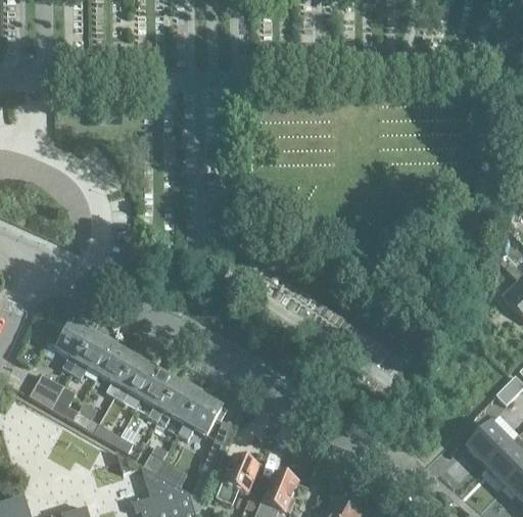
[(505,268),(511,274),(517,268),(511,262),(505,268)]
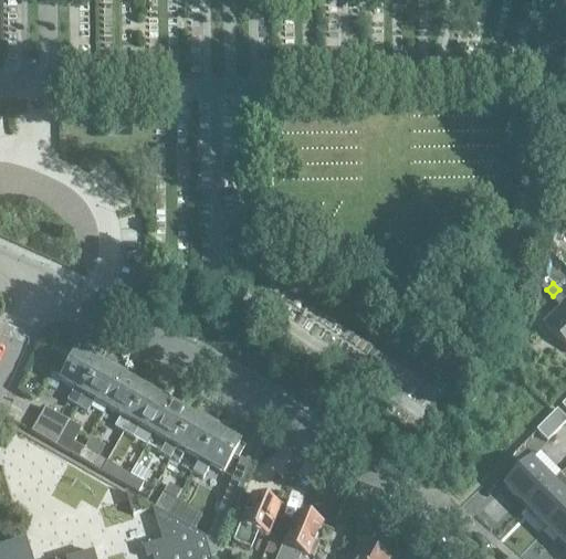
[(565,296),(559,289),(553,296),(559,304),(543,320),(565,343),(565,303),(563,299),(565,296)]
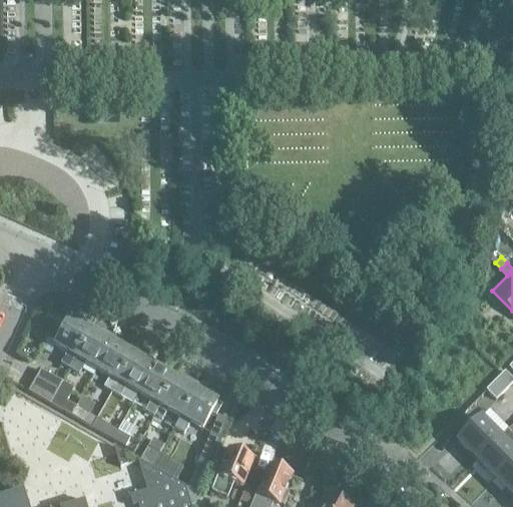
[(61,361),(69,366),(92,327),(70,315),(54,343),(67,350),(61,361)]
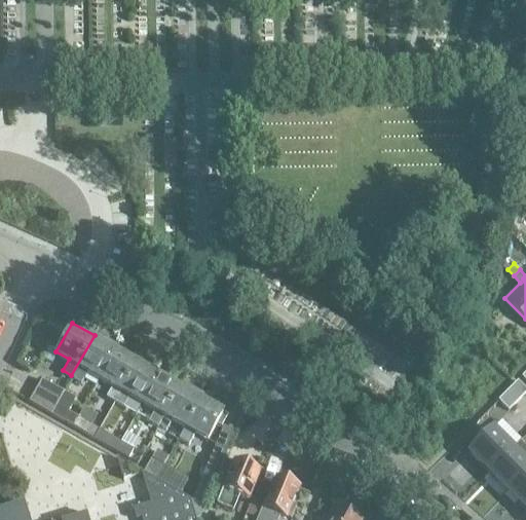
[(86,369),(100,376),(115,347),(118,342),(105,334),(102,339),(95,335),(71,375),(80,380),(86,369)]
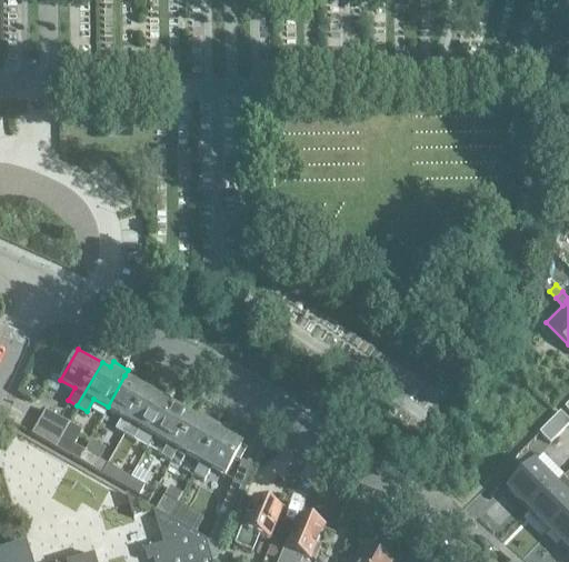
[(123,432),(125,430),(148,389),(125,375),(108,407),(121,414),(115,427),(123,432)]
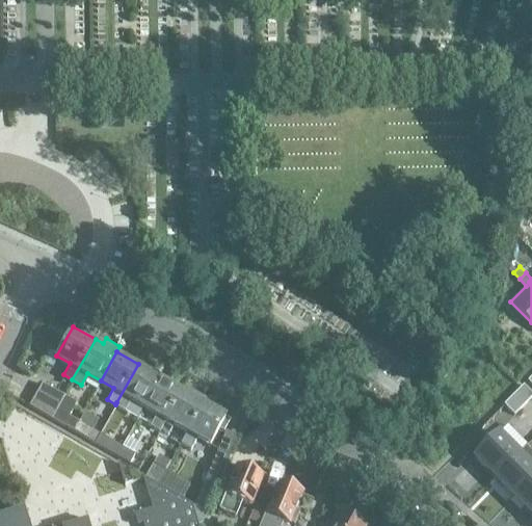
[(160,376),(138,364),(116,402),(125,408),(131,397),(144,405),(160,376)]
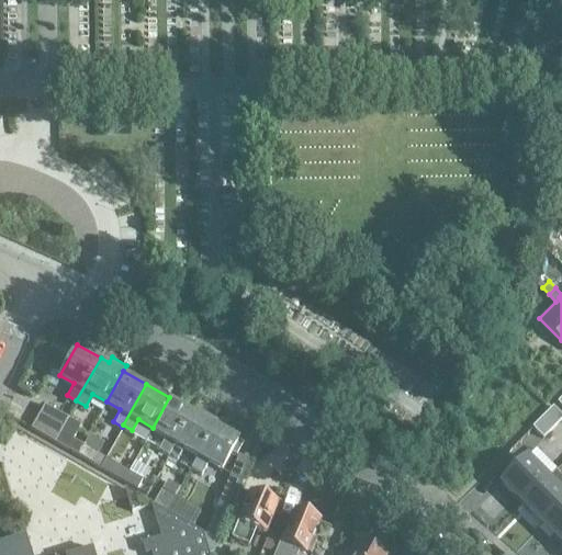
[(192,410),(169,397),(153,428),(166,435),(159,446),(168,452),(169,451),(192,410)]
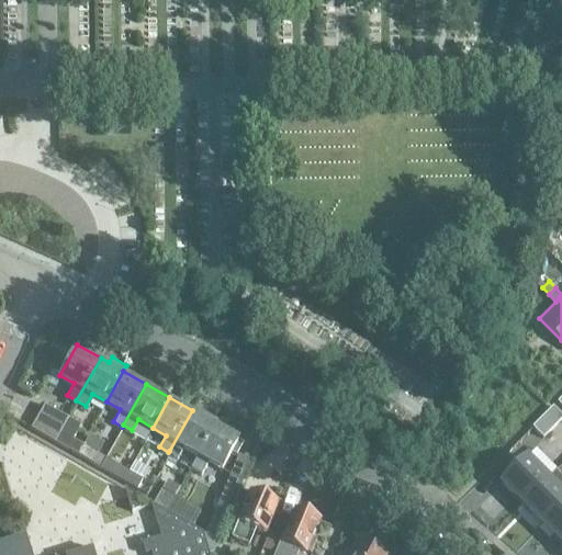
[(31,425),(55,439),(68,415),(58,409),(44,401),(38,412),(31,425)]
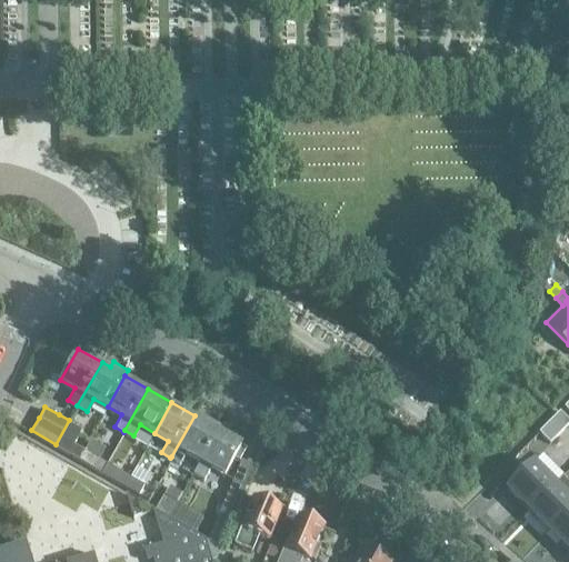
[(568,419),(568,417),(560,408),(539,429),(549,439),(568,419)]
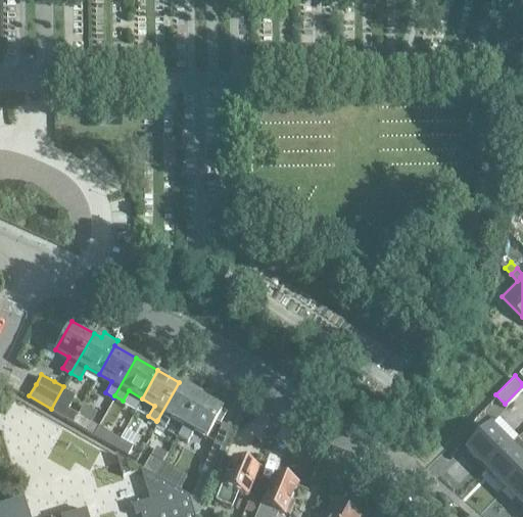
[(184,422),(200,394),(203,388),(189,381),(186,386),(179,382),(157,420),(165,424),(171,415),(184,422)]
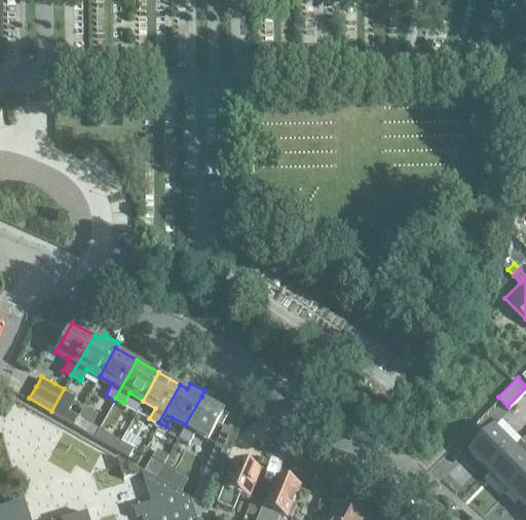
[(51,411),(73,423),(78,414),(68,408),(75,395),(64,388),(51,411)]
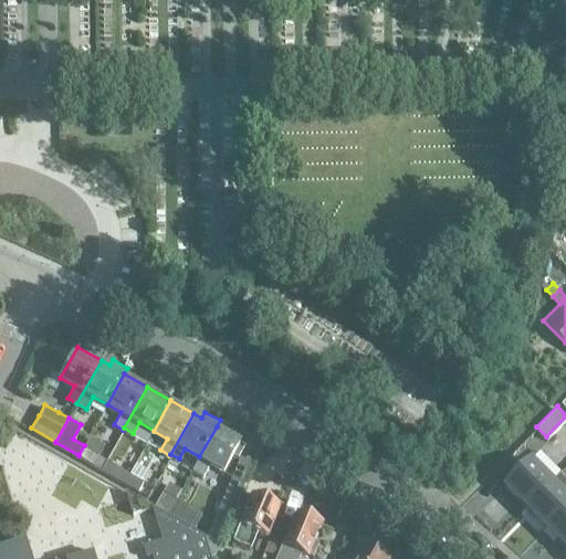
[(240,440),(217,426),(199,456),(222,470),(233,452),(238,454),(244,443),(240,440)]
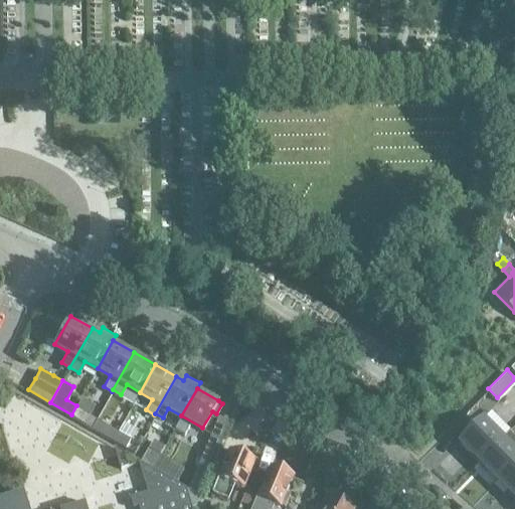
[(76,405),(71,414),(83,421),(92,426),(97,416),(90,412),(95,402),(81,395),(76,405)]
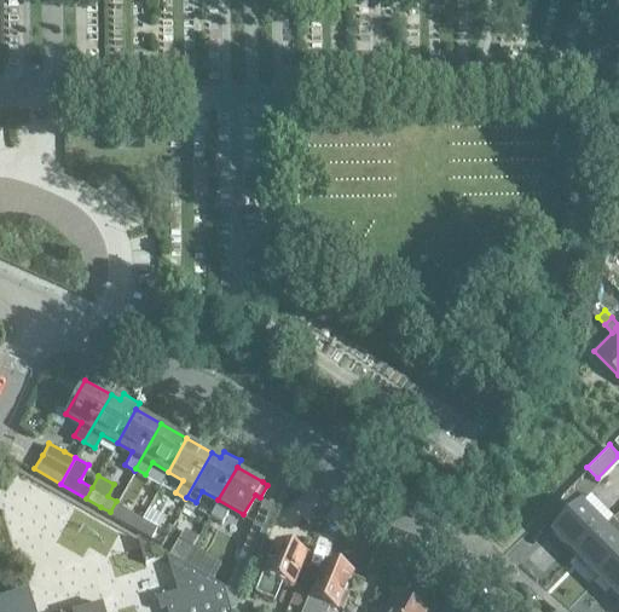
[(574,552),(603,524),(580,501),(551,529),(574,552)]
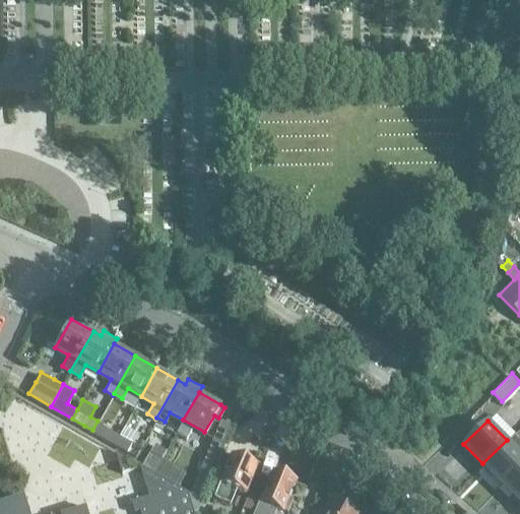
[(102,436),(114,443),(119,434),(107,427),(102,436)]
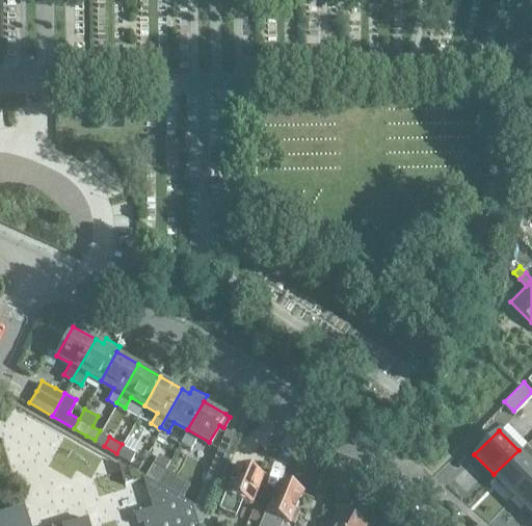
[(134,451),(122,444),(116,453),(130,459),(134,451)]
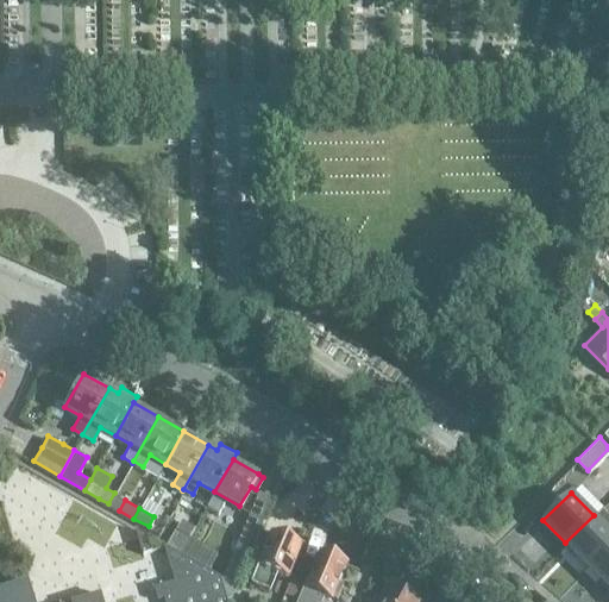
[(251,547),(264,516),(250,510),(237,541),(251,547)]
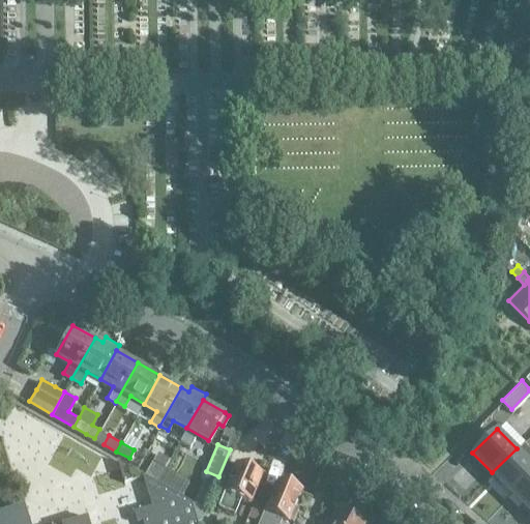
[(492,472),(511,491),(529,471),(529,461),(517,448),(492,472)]
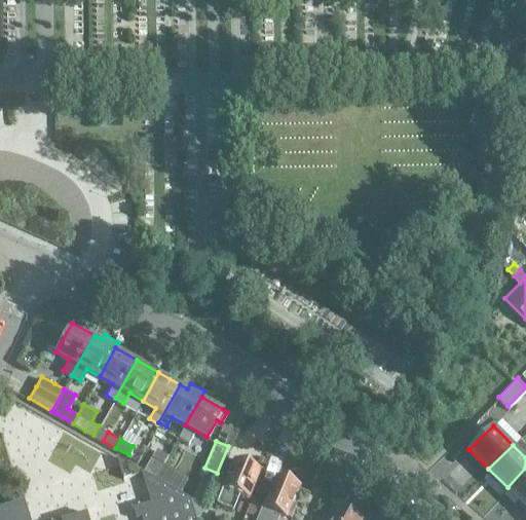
[(126,459),(117,454),(124,476),(130,474),(126,459)]
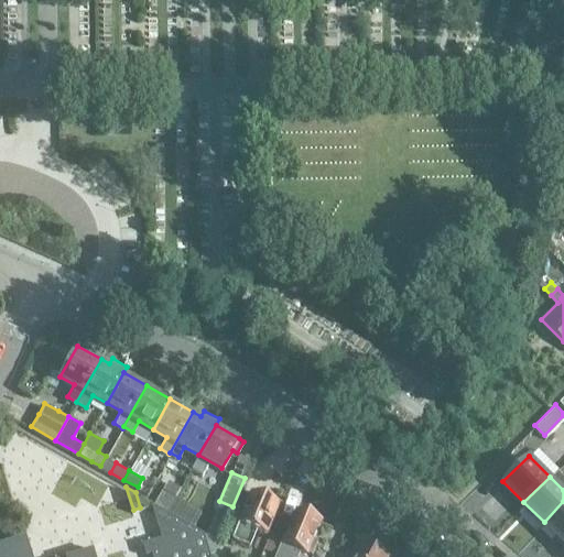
[(152,501),(152,502),(166,510),(175,497),(160,488),(152,501)]
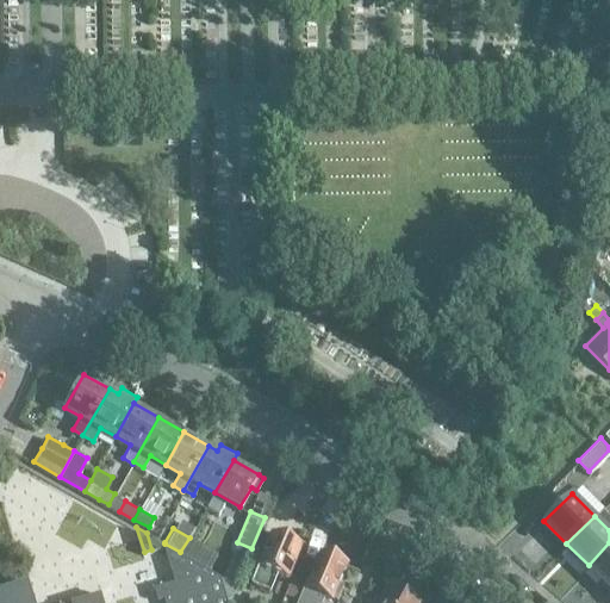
[(277,570),(287,574),(302,541),(273,529),(251,579),(269,586),(277,570)]
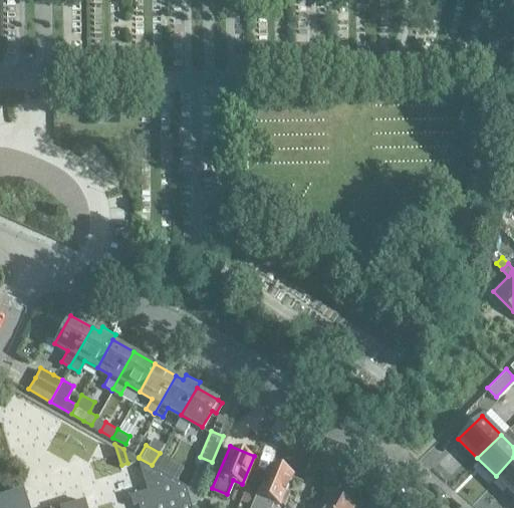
[(513,495),(513,494),(513,457),(496,476),(513,495)]
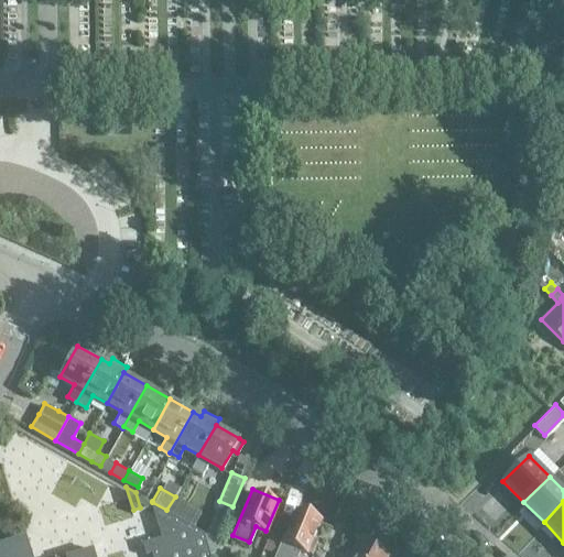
[(212,556),(204,532),(166,510),(152,502),(162,534),(141,541),(144,553),(152,550),(153,556),(212,556)]
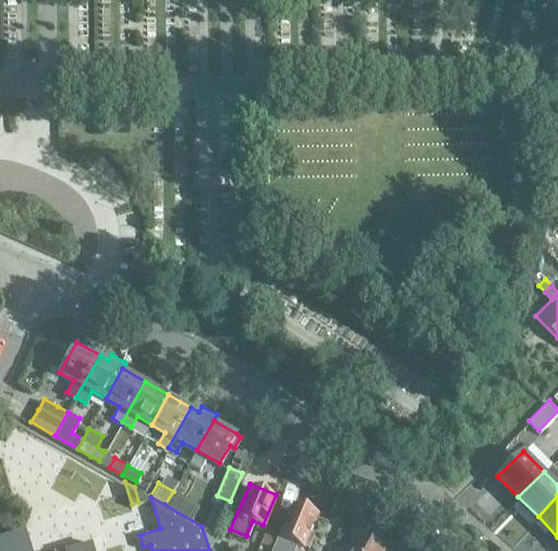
[(292,501),(279,534),(271,550),(292,550),(293,550),(295,550),(299,542),(308,546),(314,531),(310,530),(318,512),(292,501)]
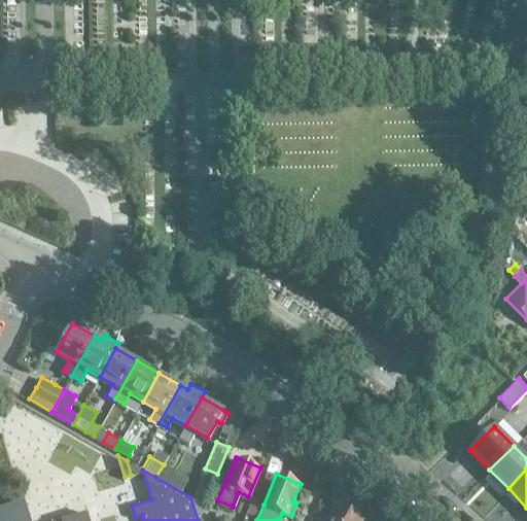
[(261,498),(254,496),(248,510),(255,514),(261,498)]
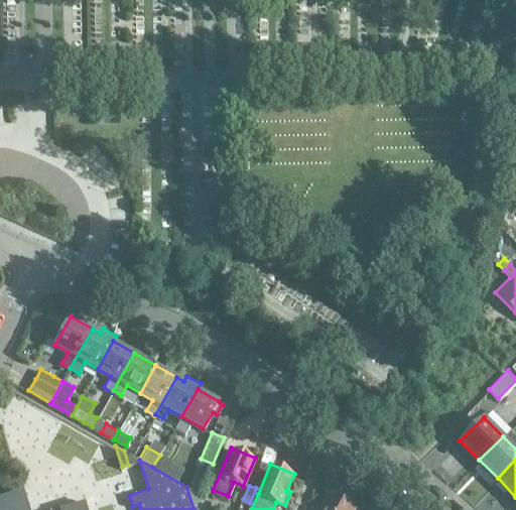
[(186,487),(192,505),(195,504),(196,503),(201,493),(186,487)]
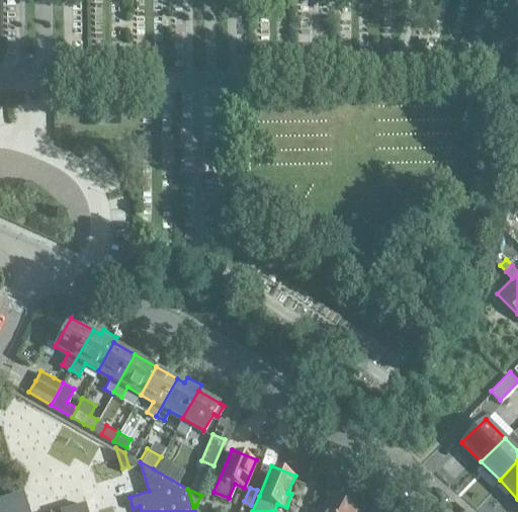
[(88,511),(85,502),(52,511),(51,509),(50,509),(51,511),(28,511),(22,492),(21,492),(22,496),(0,502),(0,511),(88,511)]
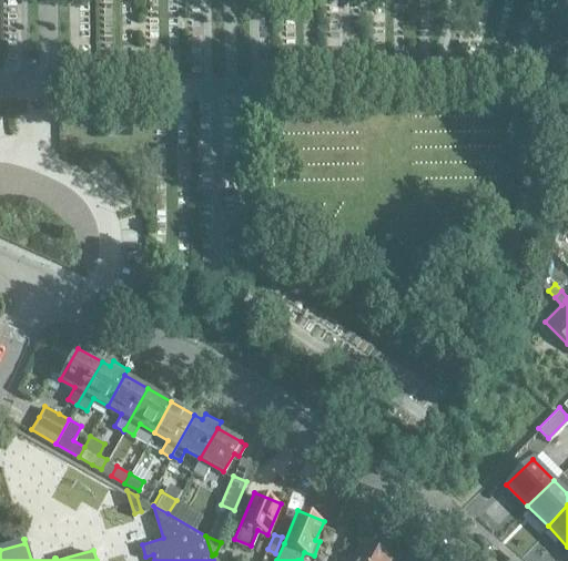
[(391,560),(393,558),(362,541),(351,560),(391,560)]
